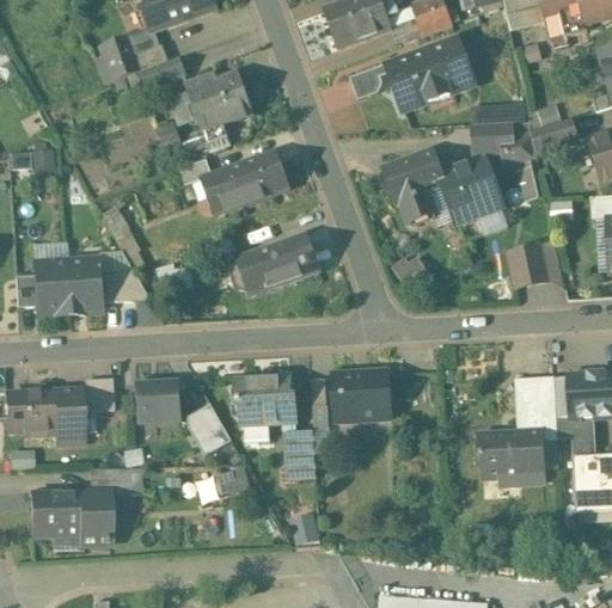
[(141,0),(142,2),(140,4),(141,6),(144,6),(152,31),(215,8),(212,0),(141,0)]
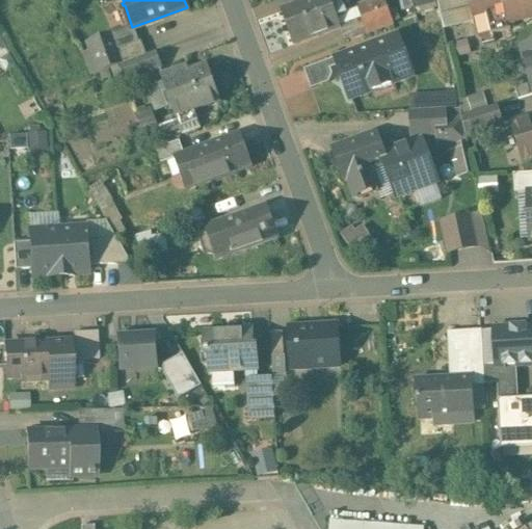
[(303,0),(282,8),(295,43),(339,26),(335,14),(349,8),(345,0),(303,0)]
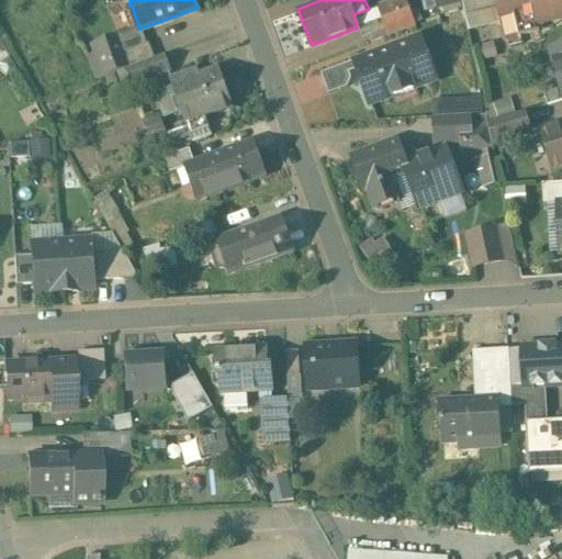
[(391,0),(378,6),(381,17),(369,21),(374,37),(415,22),(406,0),(391,0)]
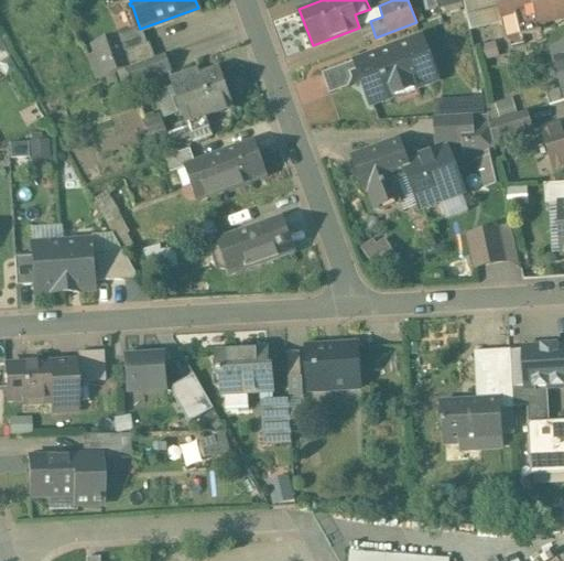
[(497,0),(500,14),(514,11),(521,34),(541,29),(540,22),(563,15),(563,0),(497,0)]
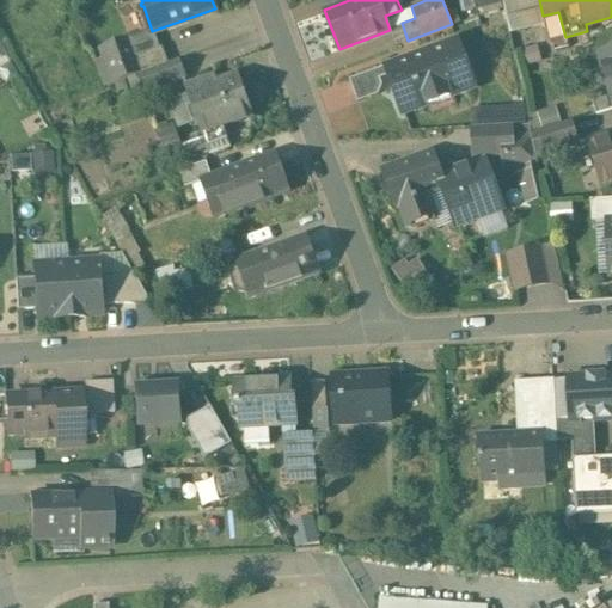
[(129,35),(102,44),(115,81),(138,73),(169,61),(163,44),(136,54),(129,35)]
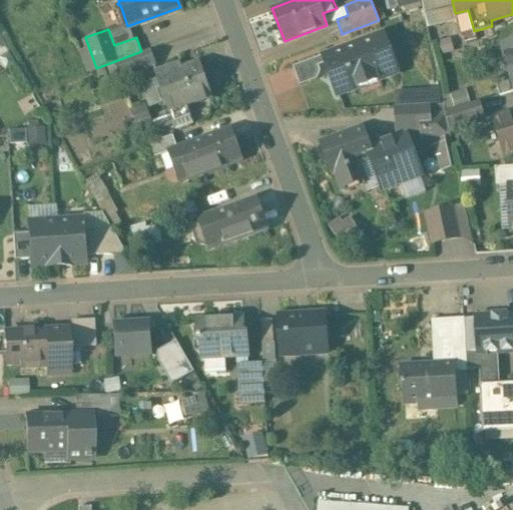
[(360,40),(352,43),(353,46),(345,49),(345,48),(325,55),(324,55),(326,61),(338,92),(358,85),(358,87),(379,79),(378,77),(398,70),(384,33),(361,42),(360,40)]
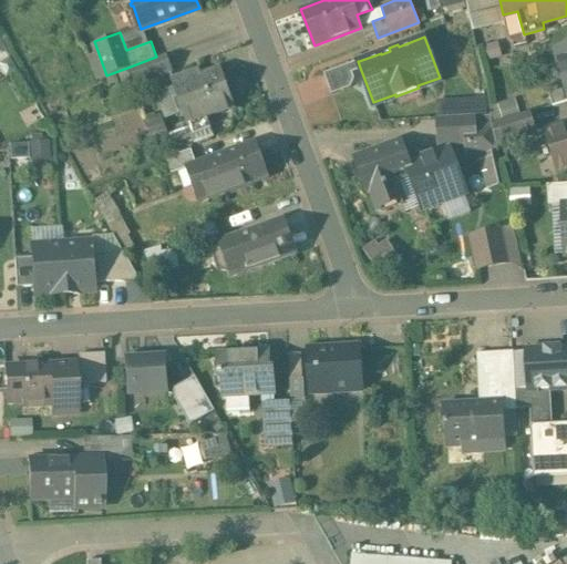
[(566,44),(555,48),(566,86),(566,85),(566,44)]
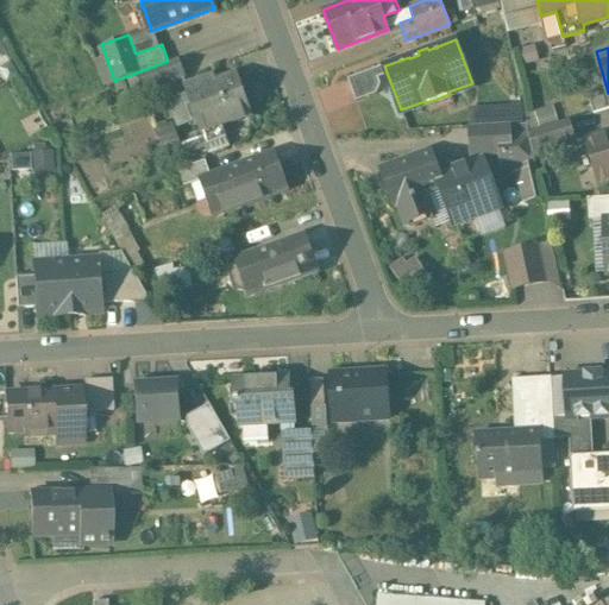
[(168,61),(137,73),(143,90),(183,75),(176,57),(168,61)]
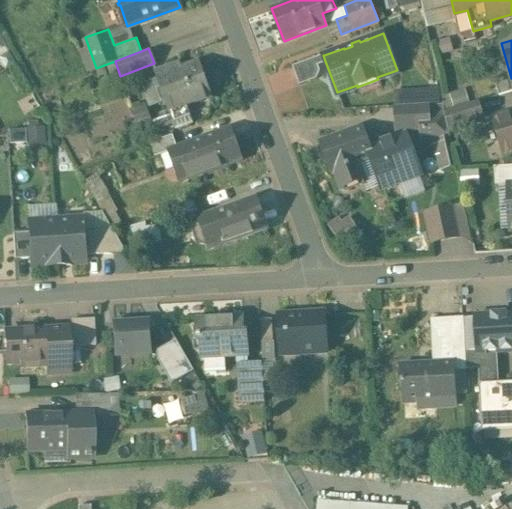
[(324,53),(293,65),(299,83),(316,77),(320,69),(318,64),(325,61),(323,55),(324,55),(324,53)]
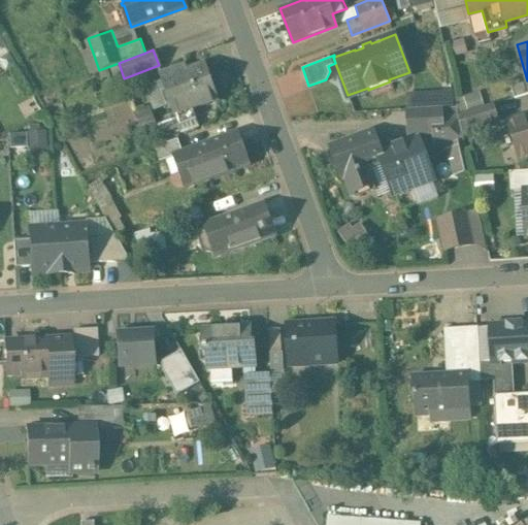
[(186,64),(160,73),(182,131),(199,125),(193,107),(218,99),(205,64),(187,70),(186,64)]
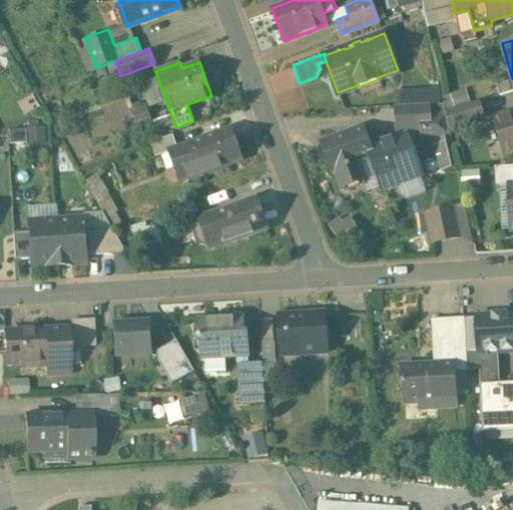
[(512,77),(512,78),(497,83),(500,94),(512,89),(512,77)]
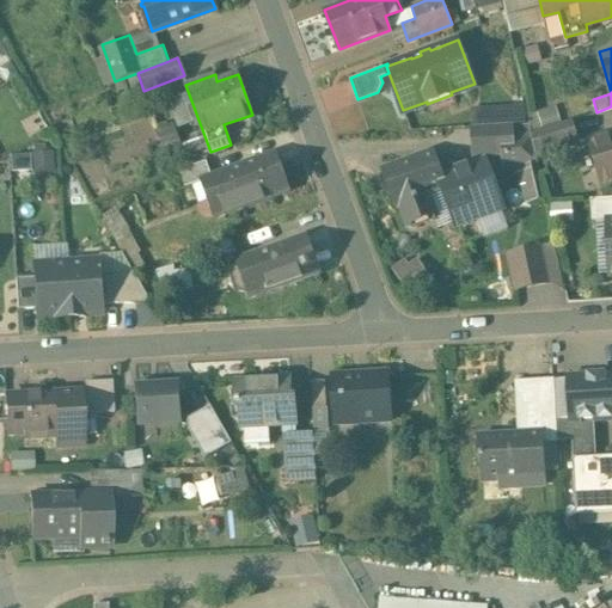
[(478,104),(477,116),(509,117),(510,105),(478,104)]
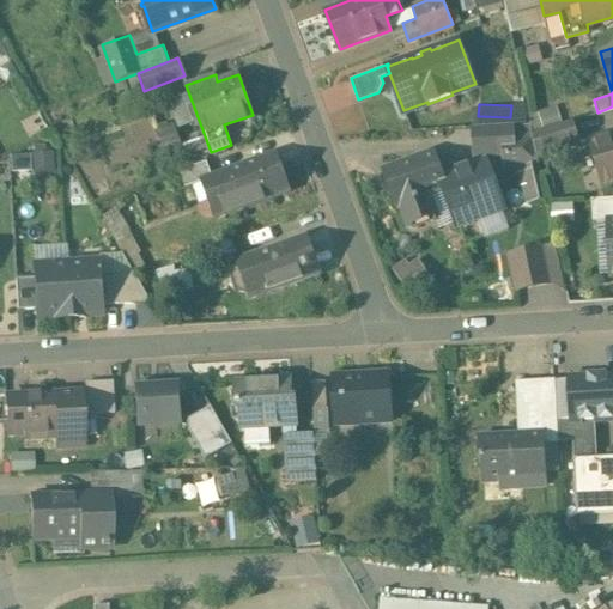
[(571,121),(533,133),(533,136),(538,156),(577,142),(571,121)]
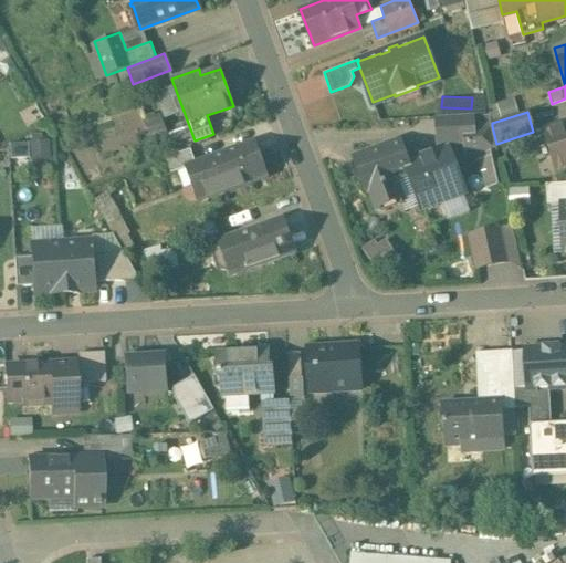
[(492,126),(474,127),(473,114),(467,115),(468,141),(467,141),(467,142),(467,150),(496,148),(495,144),(496,144),(492,126)]
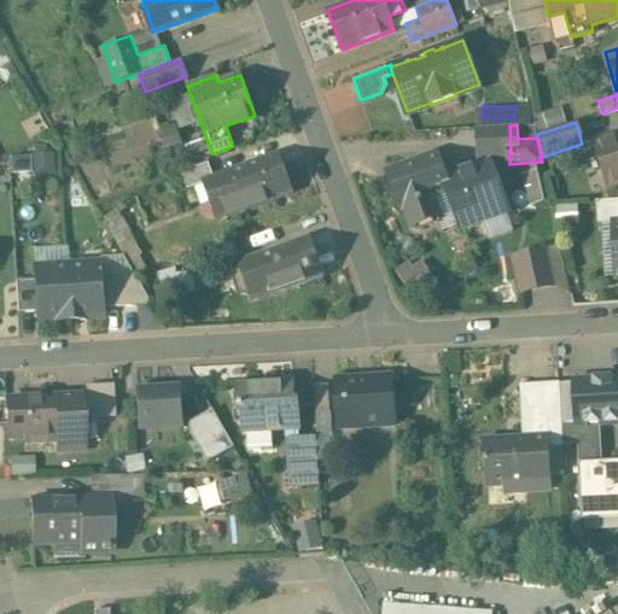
[(174,126),(158,132),(165,151),(181,146),(174,126)]
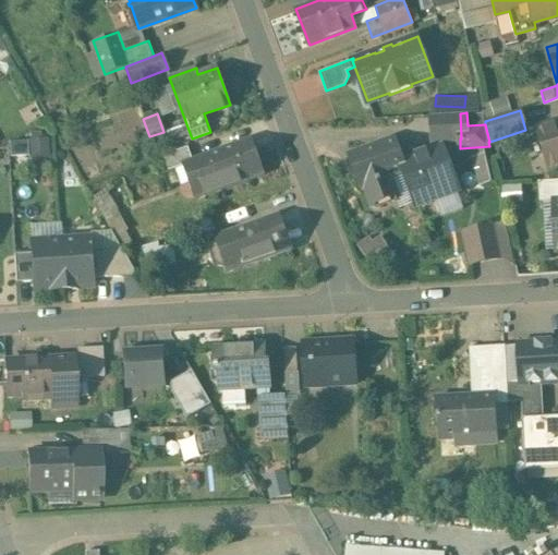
[(460,113),(432,115),(433,141),(460,140),(460,139),(461,139),(460,113)]
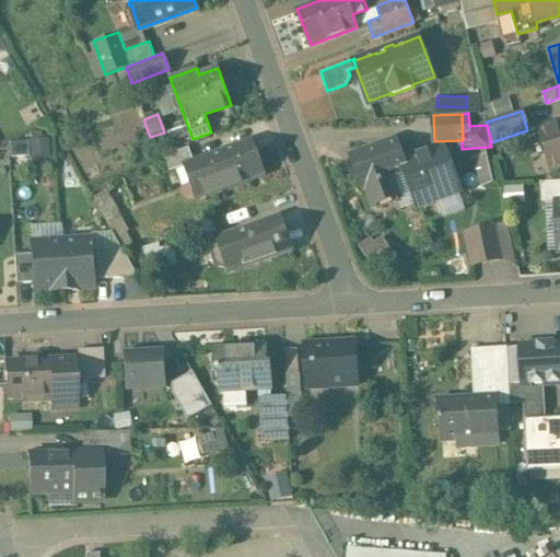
[(559,118),(538,126),(551,169),(559,165),(559,118)]
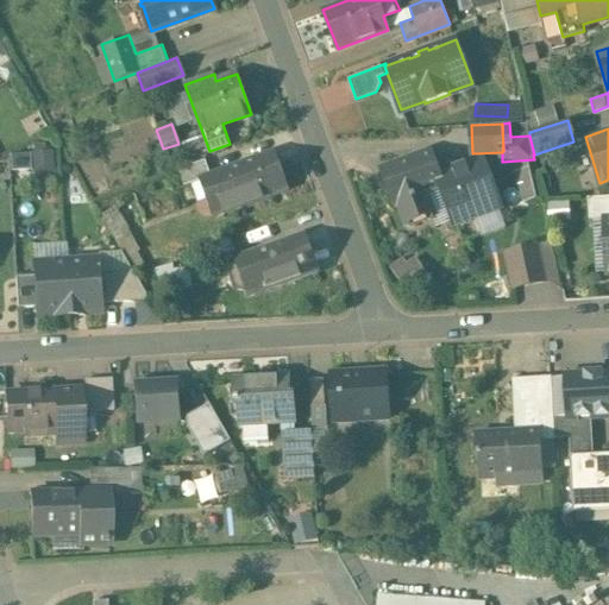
[(429,150),(382,168),(395,203),(399,202),(406,224),(434,213),(426,193),(441,187),(443,186),(434,162),(429,150)]
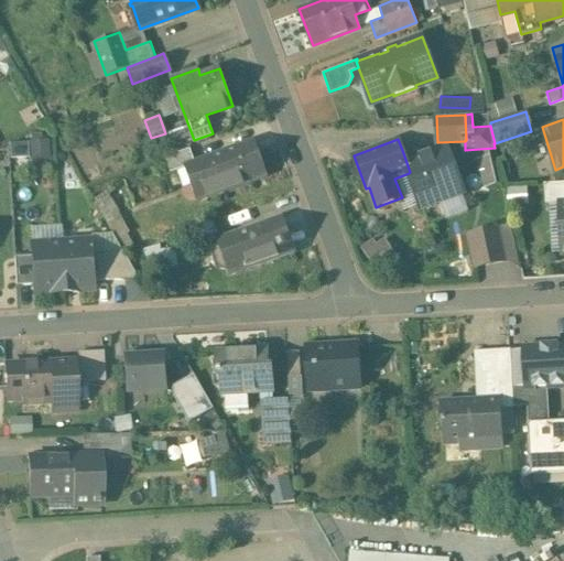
[(255,140),(210,155),(217,173),(205,176),(212,193),(199,197),(196,198),(197,200),(267,174),(255,140)]
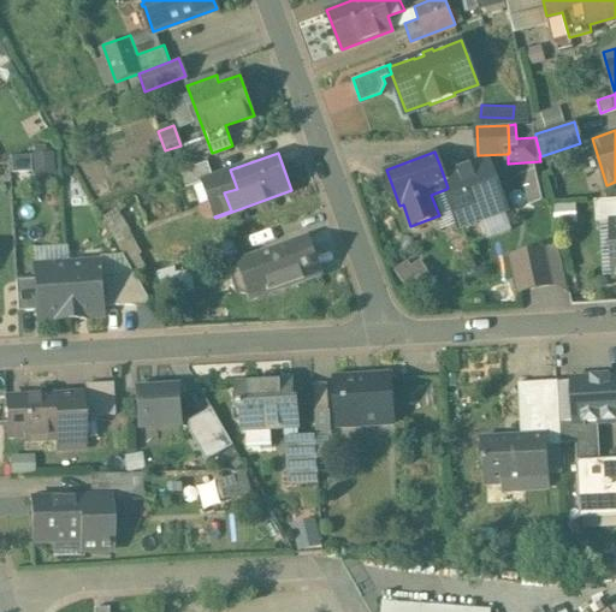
[(487,160),(485,161),(458,171),(454,158),(439,164),(448,188),(446,189),(458,221),(460,224),(484,215),(483,212),(502,205),(503,208),(505,207),(504,205),(487,160)]
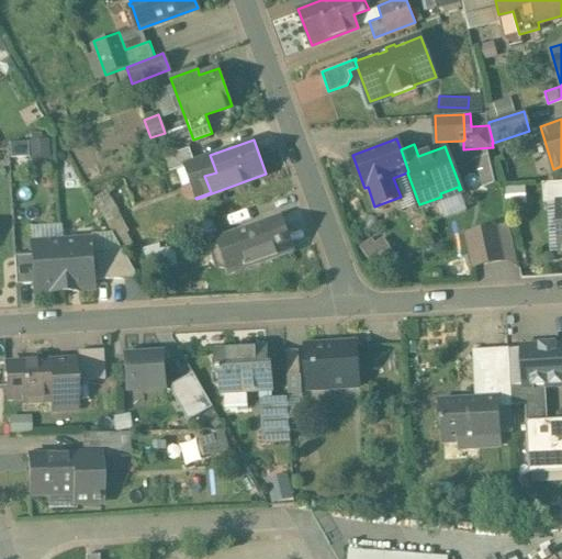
[(189,146),(165,155),(170,170),(188,164),(195,161),(194,160),(189,146)]
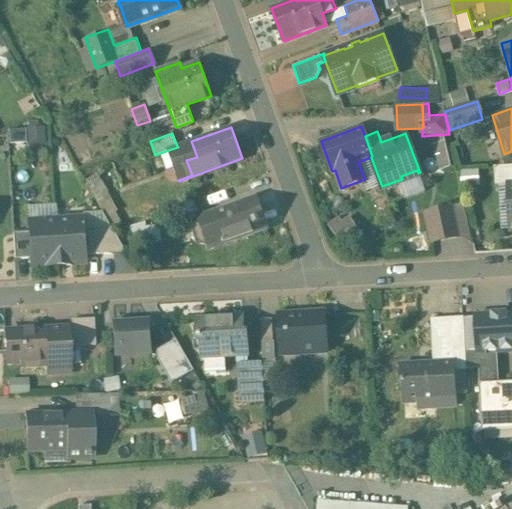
[(450,140),(436,144),(441,165),(455,162),(450,140)]
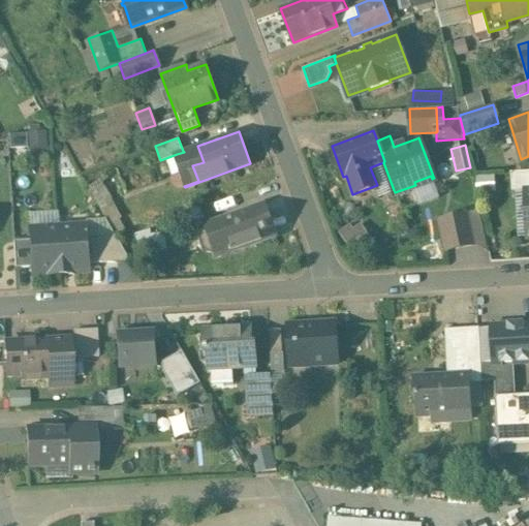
[(197,146),(183,151),(184,152),(177,154),(187,185),(198,181),(192,165),(204,162),(197,146)]
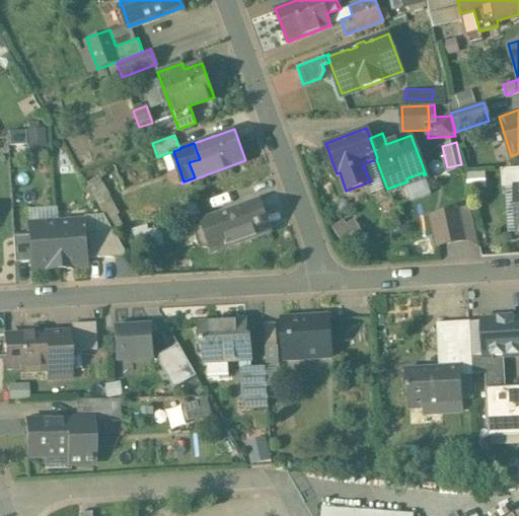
[(103,183),(92,190),(100,204),(112,198),(103,183)]
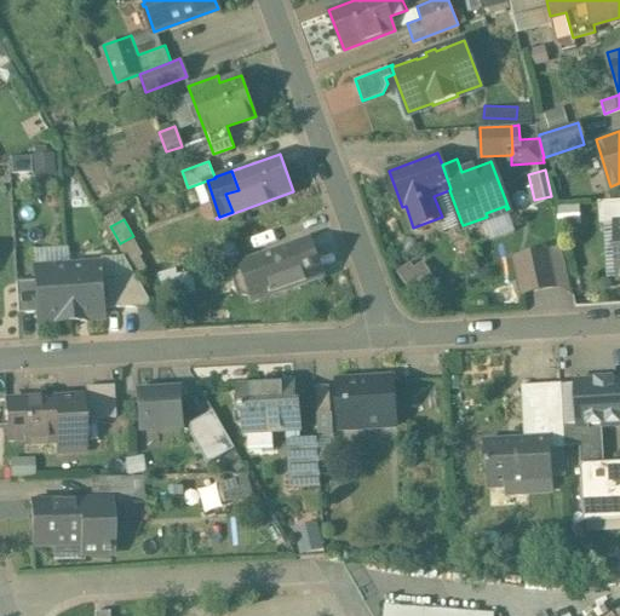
[(133,236),(120,243),(130,260),(143,253),(133,236)]
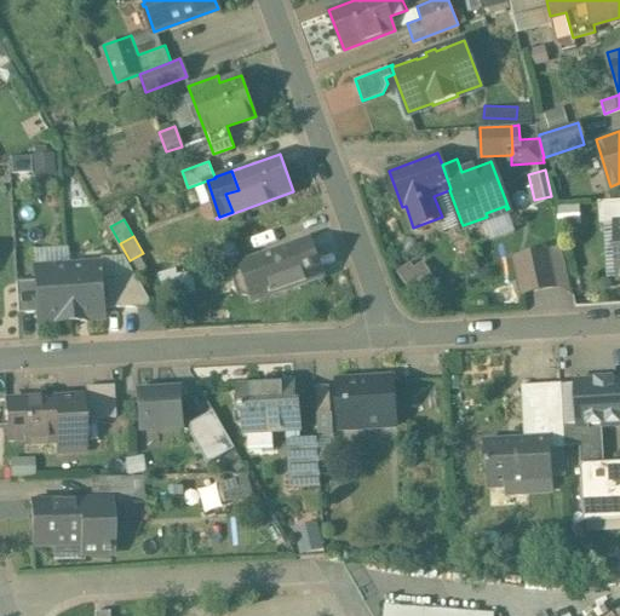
[(310,237),(259,255),(262,259),(273,289),(274,293),(323,275),(310,237)]
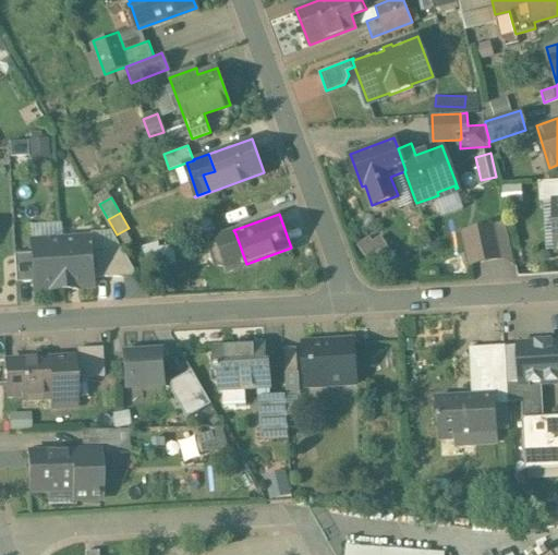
[(210,216),(189,224),(193,236),(215,227),(210,216)]
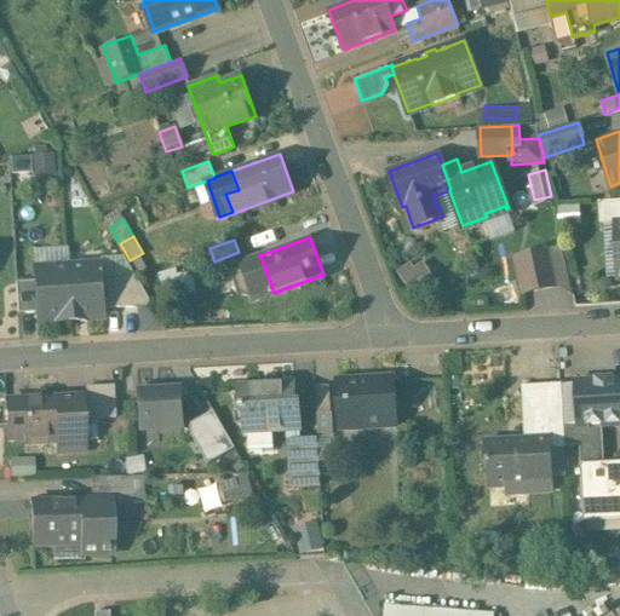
[(474,247),(466,245),(460,251),(461,259),(470,262),(476,255),(474,247)]
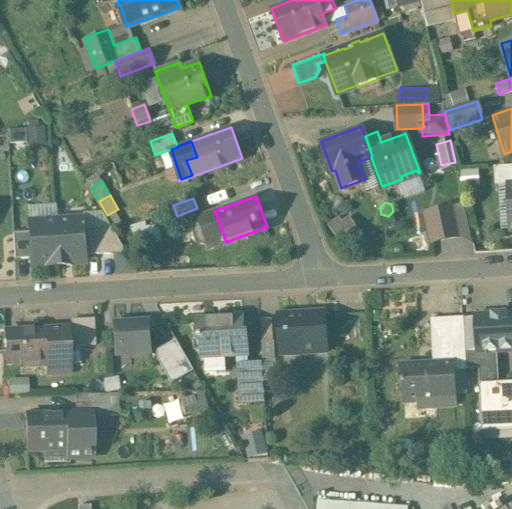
[(453,207),(426,213),(431,240),(458,234),(453,207)]
